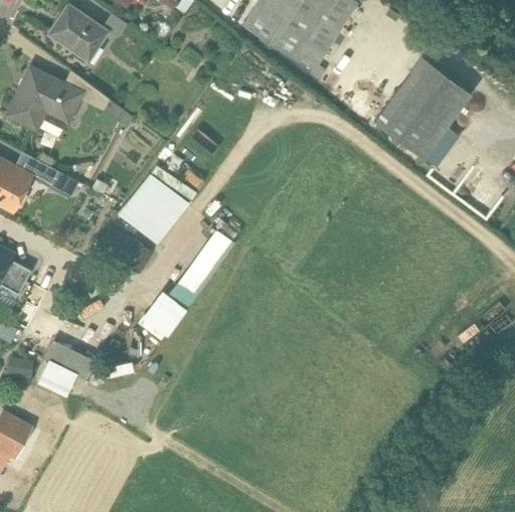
[(178,0),(159,0),(172,9),(178,0)]
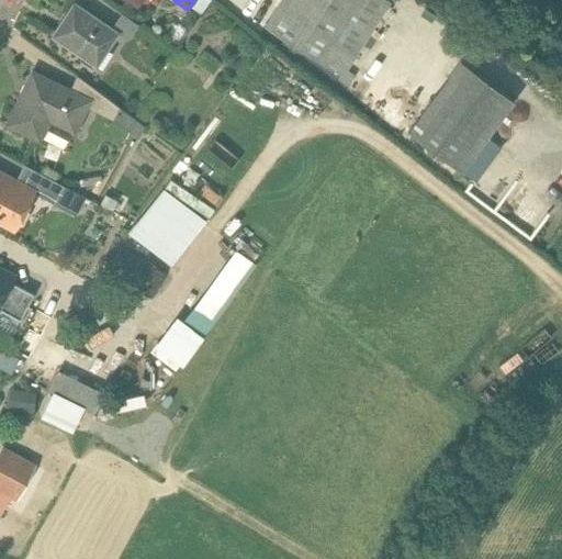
[(390,3),(383,0),(282,0),(265,29),(341,78),(390,3)]
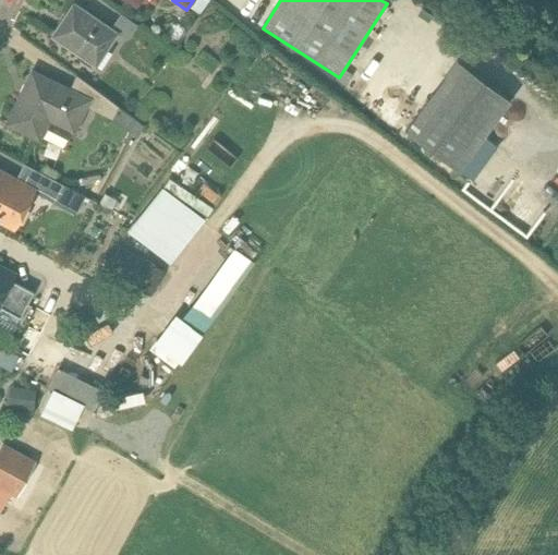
[(110,31),(73,5),(51,38),(95,68),(117,35),(110,31)]
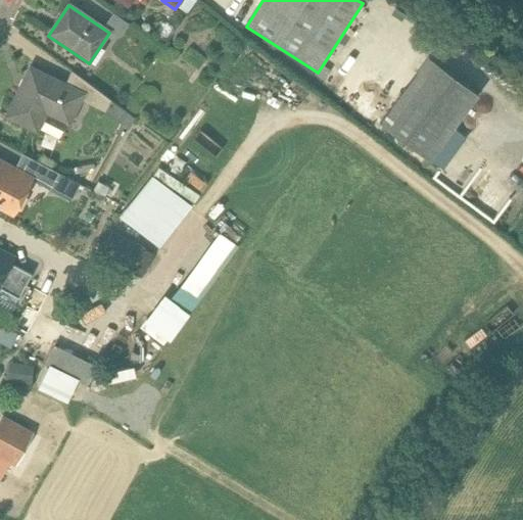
[(129,26),(112,14),(103,29),(109,33),(120,39),(129,26)]
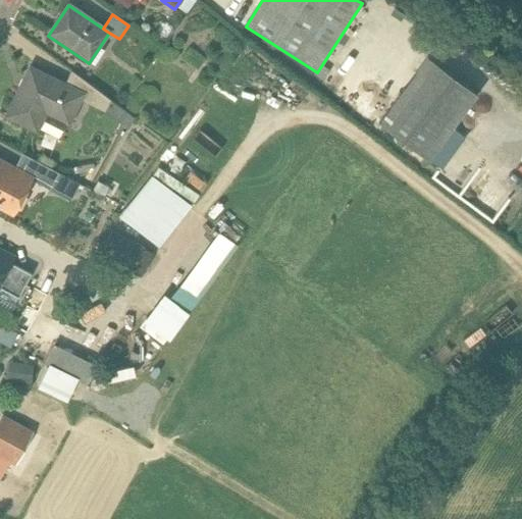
[(190,50),(183,60),(197,70),(204,61),(190,50)]
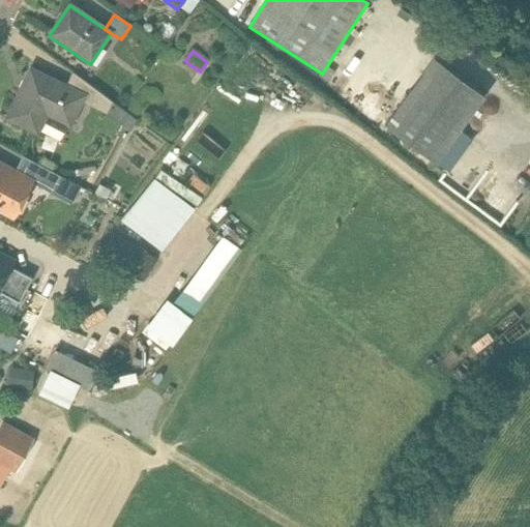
[(435,60),(385,126),(435,164),(484,96),(435,60)]
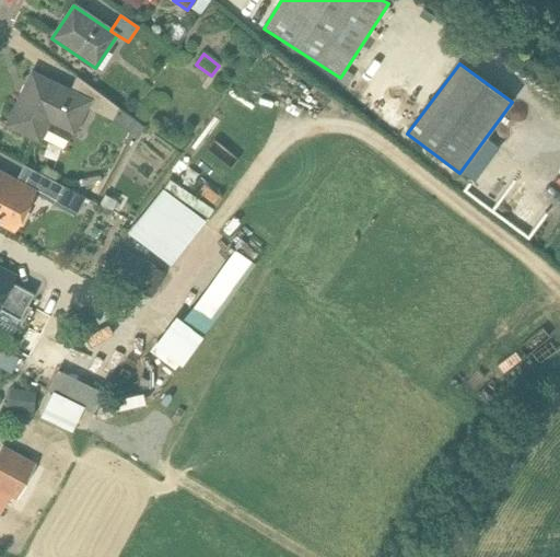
[(69,93),(33,76),(9,125),(38,140),(39,137),(62,149),(71,131),(72,132),(84,107),(86,103),(69,93)]
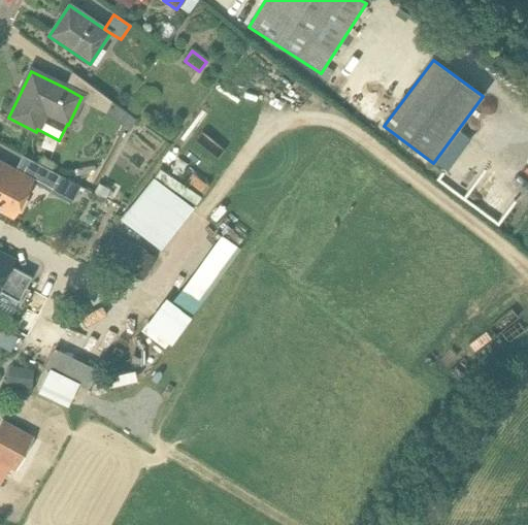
[(111,102),(72,73),(65,88),(81,97),(79,101),(105,115),(111,102)]
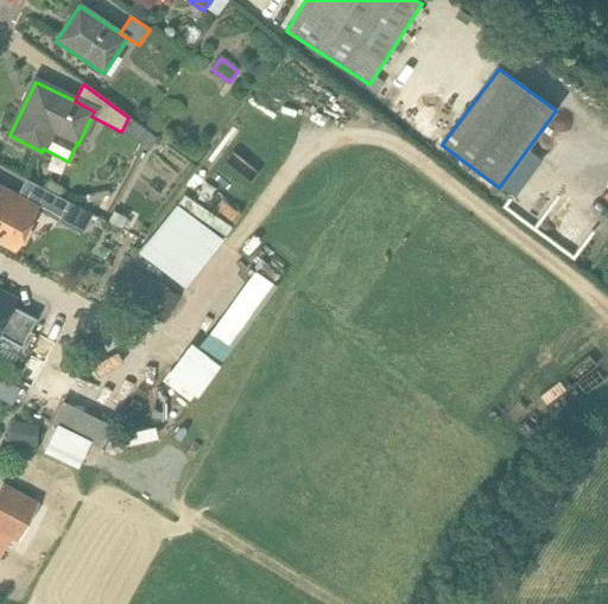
[(154,137),(128,118),(121,132),(140,146),(134,157),(141,160),(154,137)]
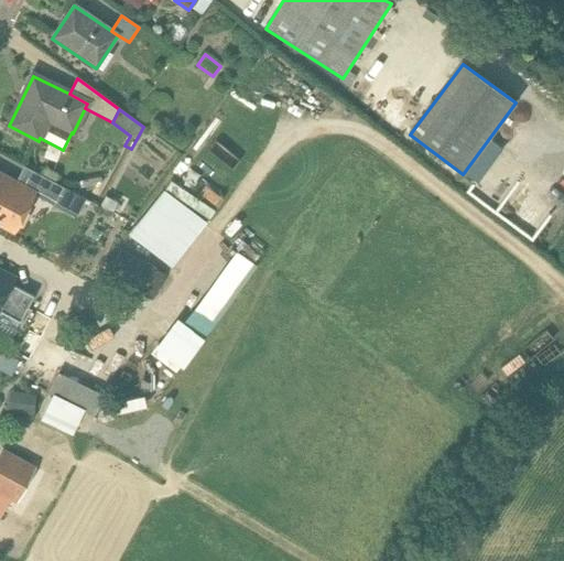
[(63,189),(24,168),(14,185),(32,194),(32,195),(54,206),(63,189)]
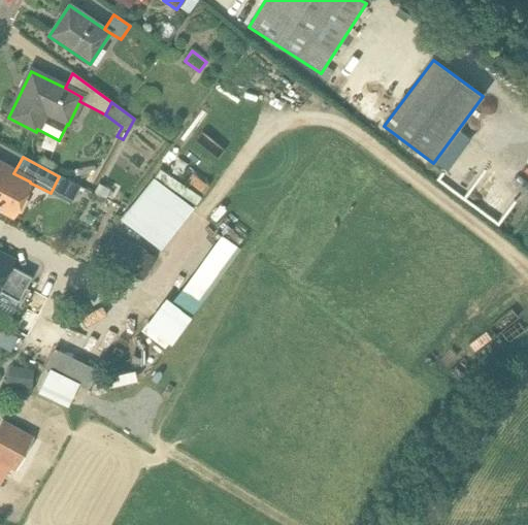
[(13,173),(0,165),(0,207),(12,215),(30,183),(30,182),(13,173)]
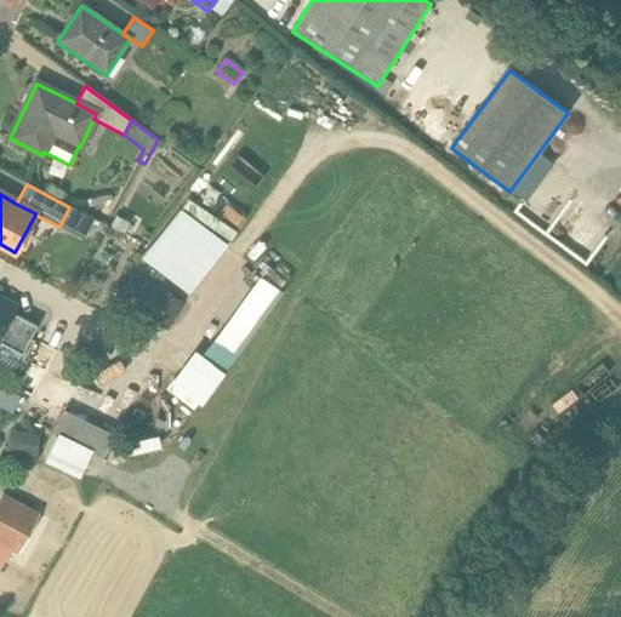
[(69,207),(60,227),(85,240),(95,221),(69,207)]
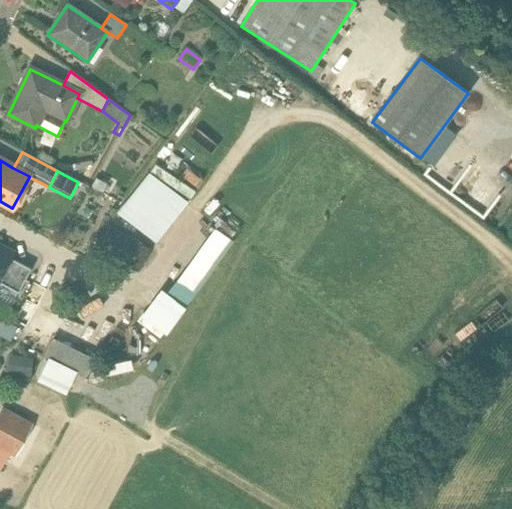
[(149,171),(117,212),(156,242),(188,201),(149,171)]
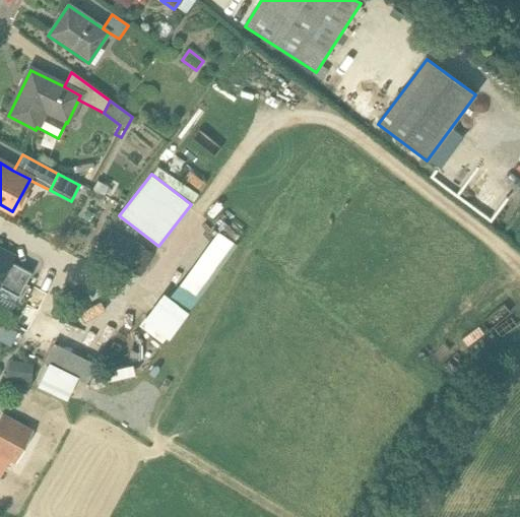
[(148,240),(117,223),(117,224),(104,245),(99,256),(131,272),(131,271),(143,250),(148,240)]
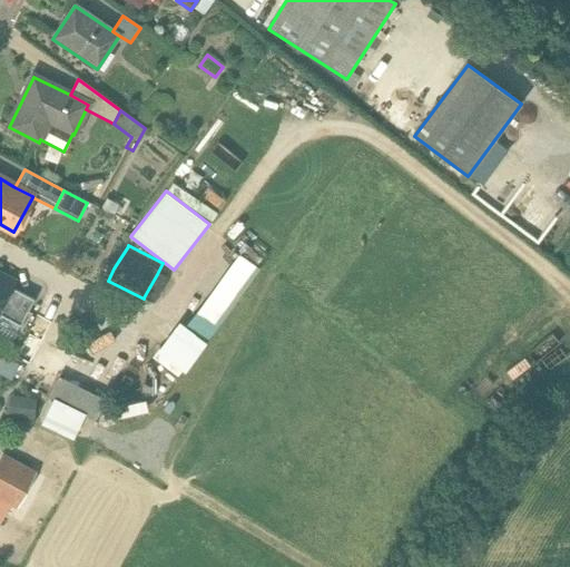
[(206,343),(257,266),(235,252),(184,330),(206,343)]
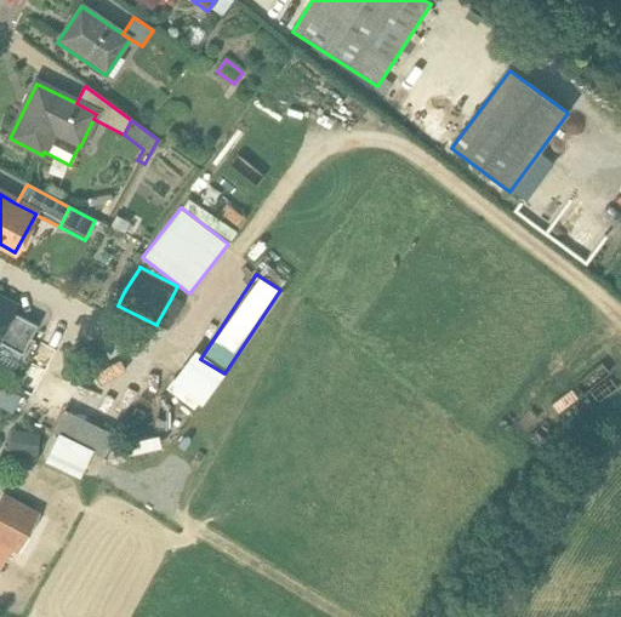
[(0,295),(0,343),(23,355),(38,327),(15,314),(20,306),(0,295)]
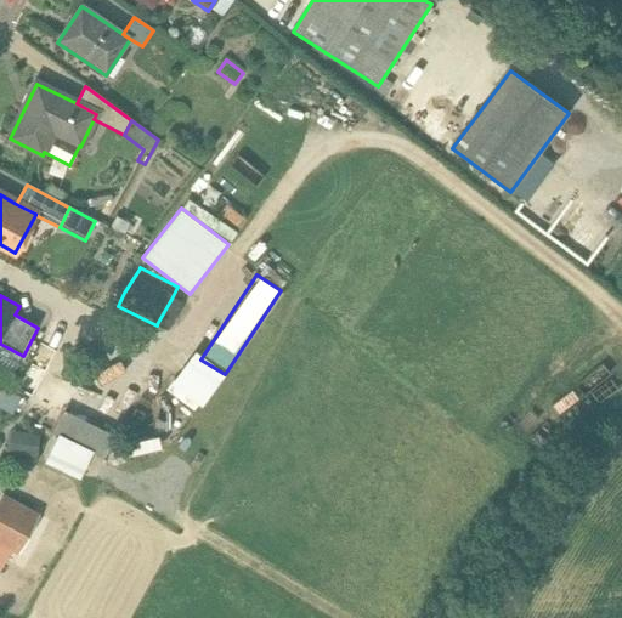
[(171,299),(157,324),(171,333),(186,307),(171,299)]
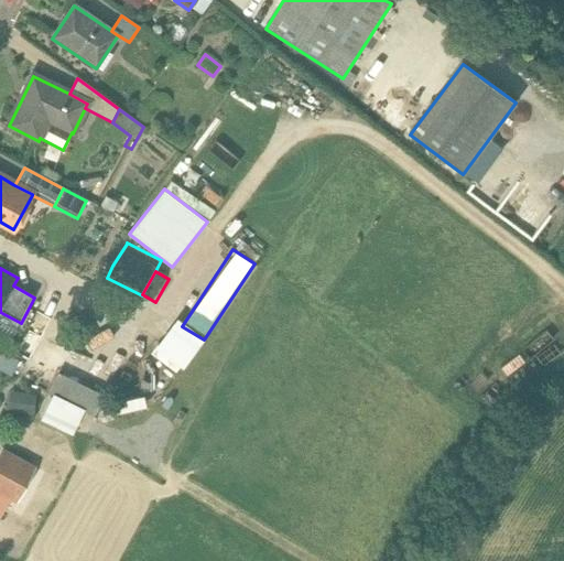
[(174,322),(152,355),(176,370),(198,338),(174,322)]
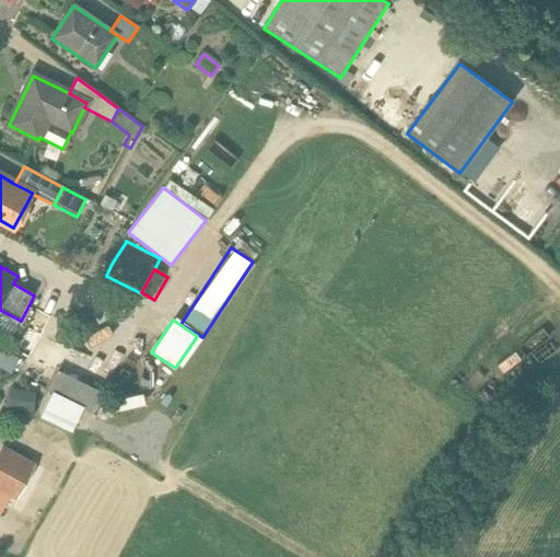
[(0,366),(8,370),(14,358),(0,350),(0,366)]
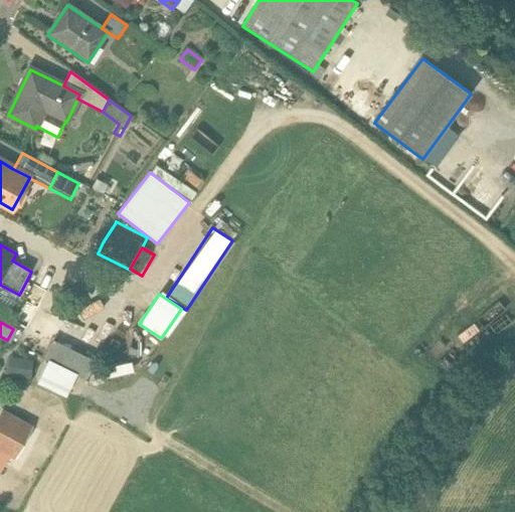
[(47,362),(36,383),(66,397),(76,376),(87,380),(96,361),(51,340),(42,360),(47,362)]
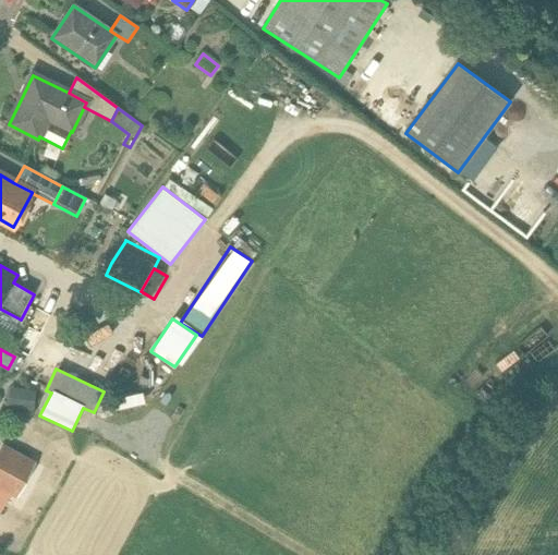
[(10,388),(7,409),(33,412),(35,391),(10,388)]
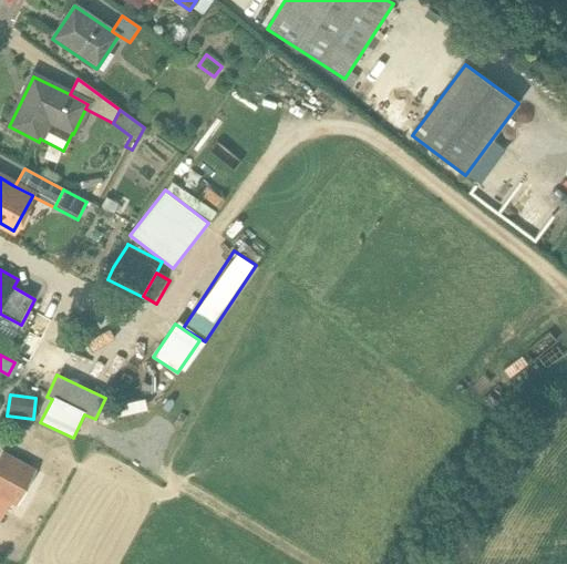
[(33,473),(2,455),(0,459),(0,494),(17,504),(33,473)]
